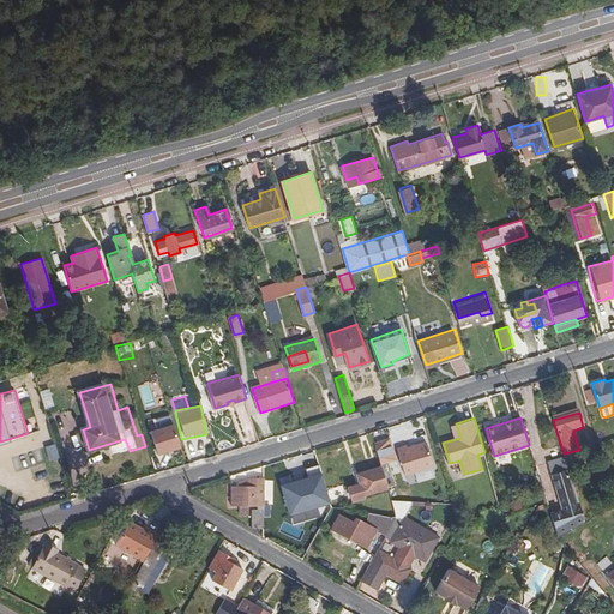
[(146,431),(154,456),(179,449),(170,423),(146,431)]
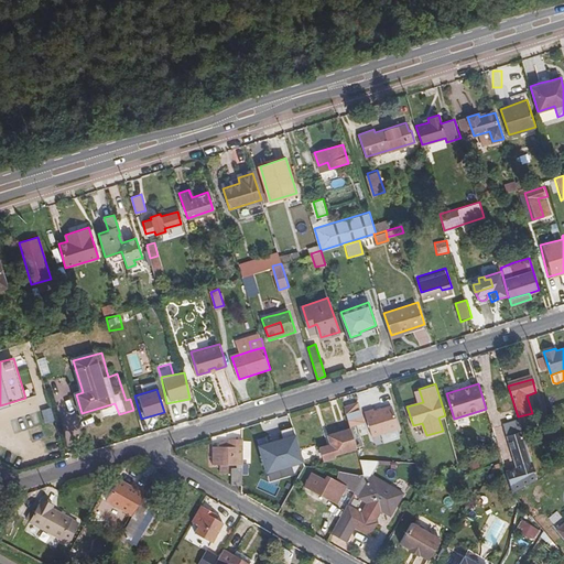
[(357,402),(344,407),(349,425),(364,421),(357,402)]
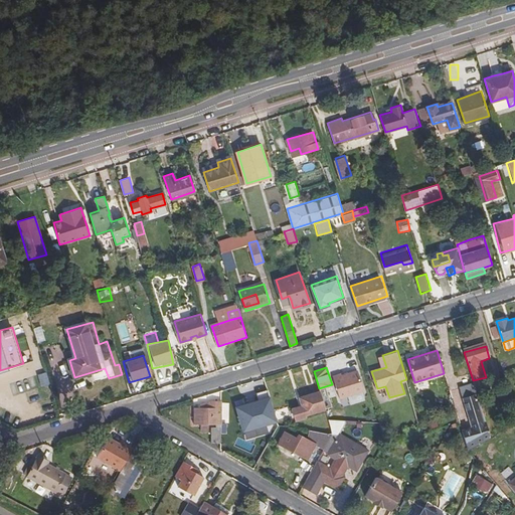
[(333,375),(340,397),(364,390),(358,370),(342,375),(342,373),(333,375)]
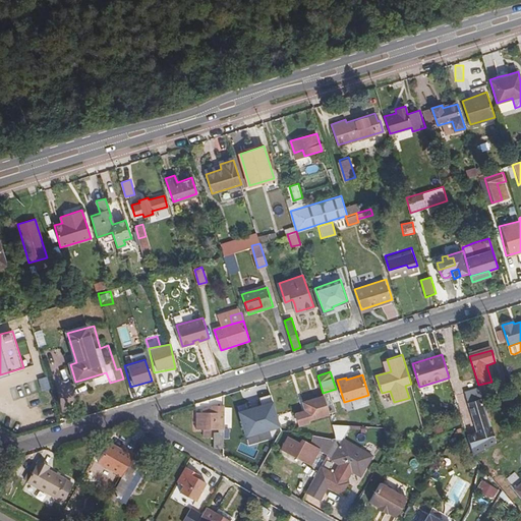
[(496,396),(491,382),(478,385),(481,395),(482,399),(496,396)]
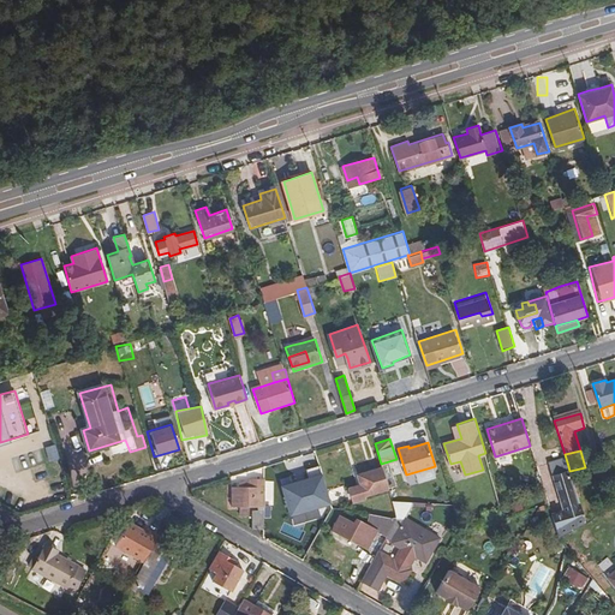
[(390,493),(383,471),(360,478),(364,488),(351,491),(354,502),(390,493)]
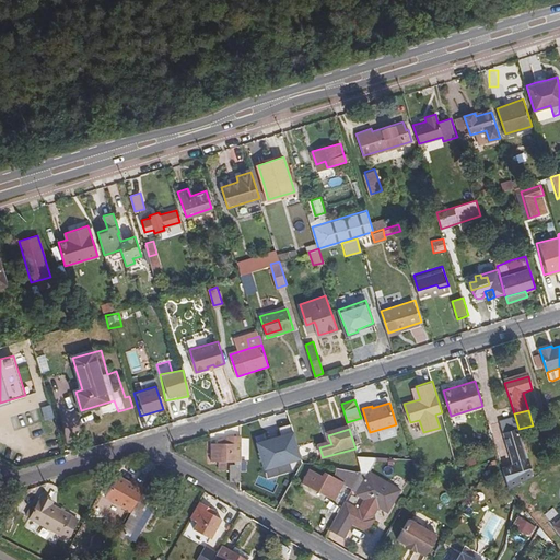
[(522,448),(516,430),(503,434),(513,467),(502,470),(509,490),(533,477),(524,447),(522,448)]
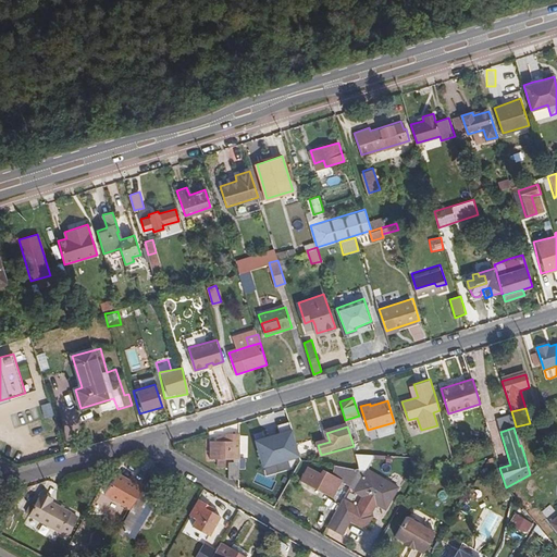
[(240,481),(239,433),(227,433),(227,442),(211,441),(211,459),(218,459),(218,467),(226,467),(226,459),(235,459),(235,466),(232,466),(231,481),(240,481)]
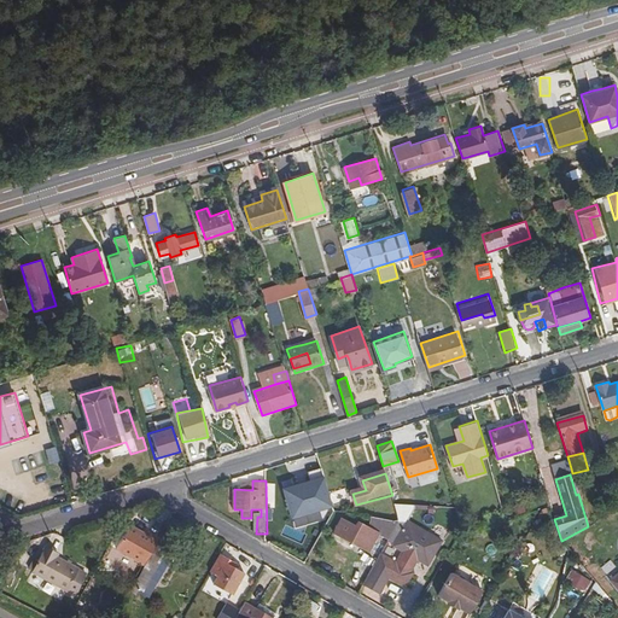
[(334,512),(327,484),(319,487),(327,513),(334,512)]
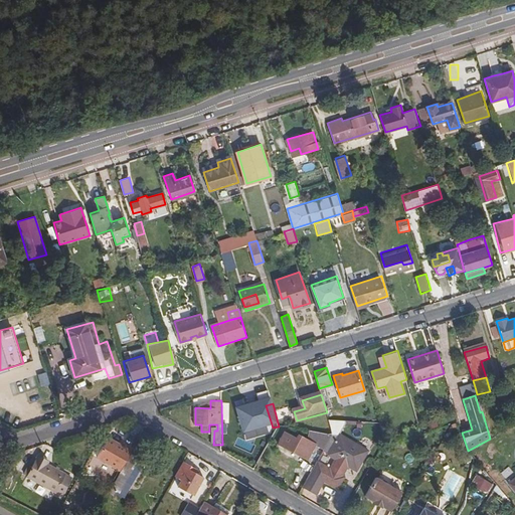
[(258,408),(231,408),(231,426),(258,426),(258,408)]
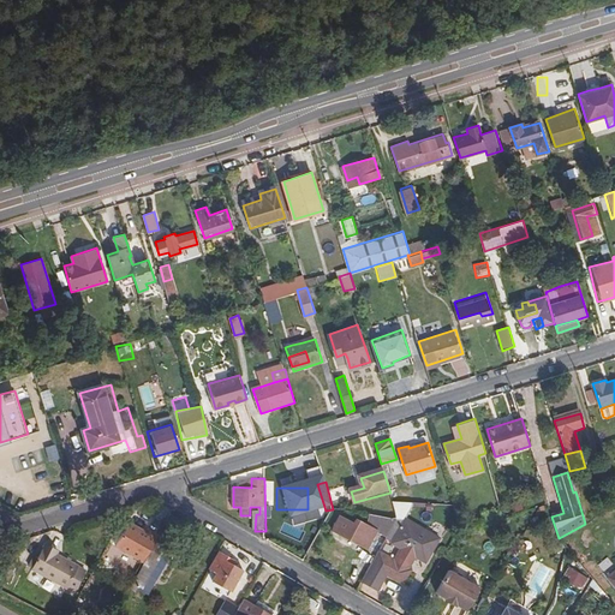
[(393,519),(378,517),(377,524),(392,526),(393,519)]
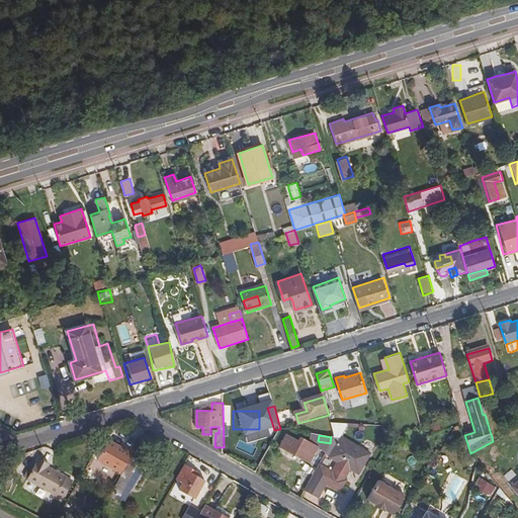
[(283,447),(310,463),(320,447),(304,438),(300,442),(289,436),(283,447)]
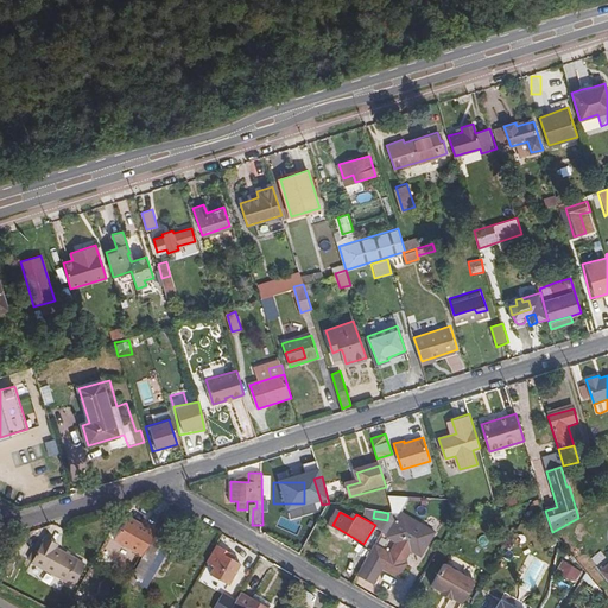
[(380,569),(397,578),(404,567),(401,564),(409,552),(419,558),(431,537),(393,514),(380,536),(396,544),(399,546),(393,556),(388,557),(373,549),(356,576),(372,584),(380,569)]
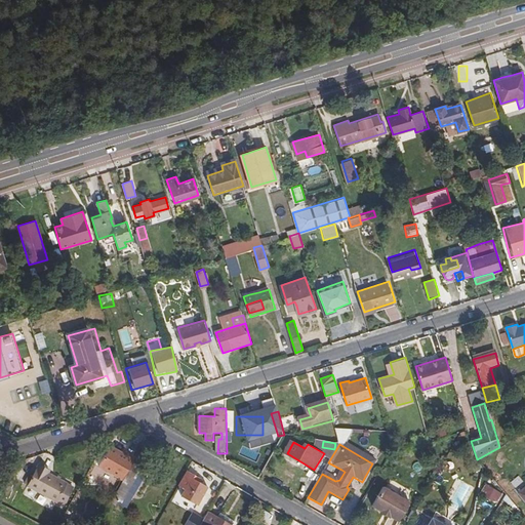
[(121,479),(134,456),(126,452),(125,454),(110,446),(98,466),(121,479)]
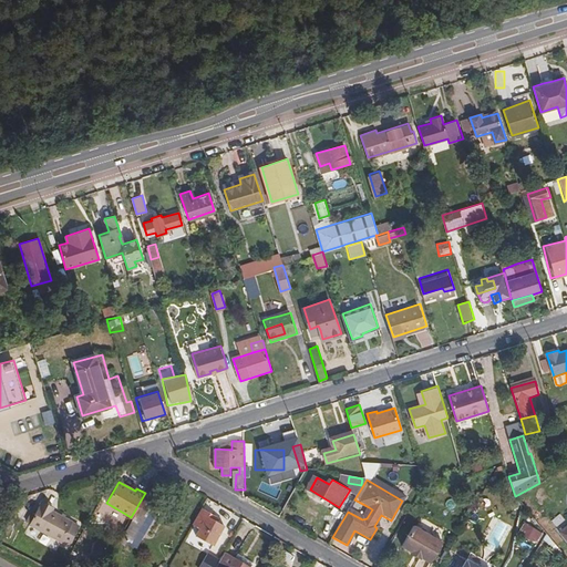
[(122,540),(136,548),(144,535),(138,532),(164,488),(154,482),(129,527),(122,540)]
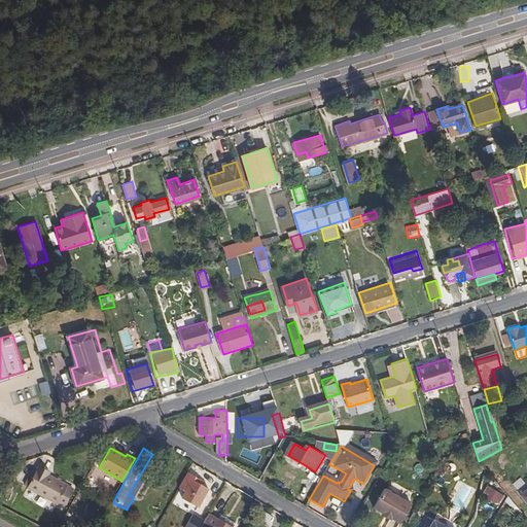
[(40,463),(39,466),(49,472),(51,469),(40,463)]
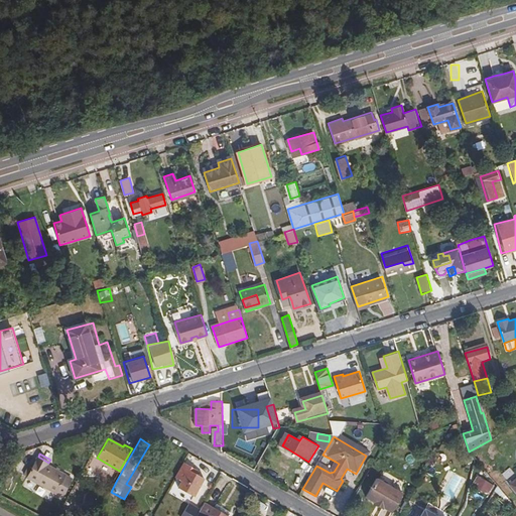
[(73,477),(48,463),(38,457),(27,475),(56,493),(57,491),(62,494),(73,477)]
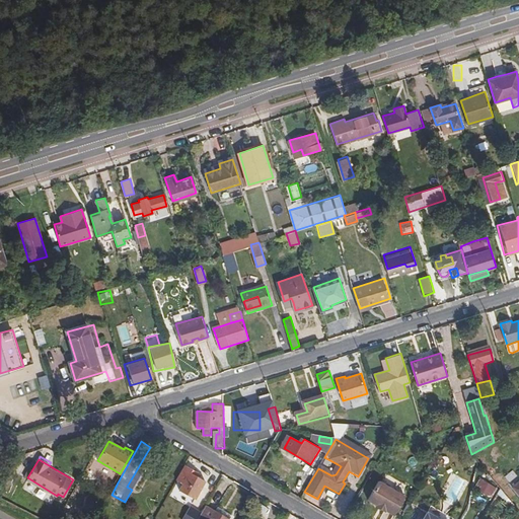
[(341,466),(338,464),(331,475),(336,474),(341,466)]
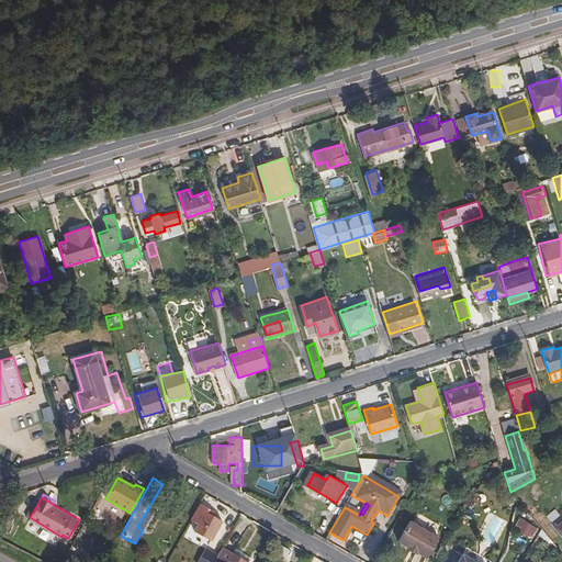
[(192,520),(199,524),(208,529),(214,518),(217,515),(201,505),(192,520)]
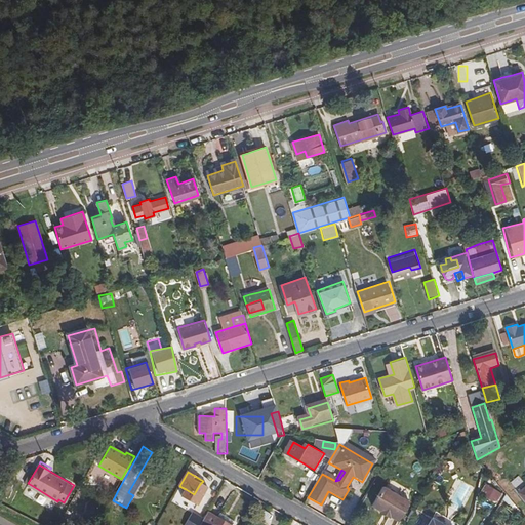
[(194,494),(186,489),(182,496),(198,505),(207,488),(200,484),(194,494)]
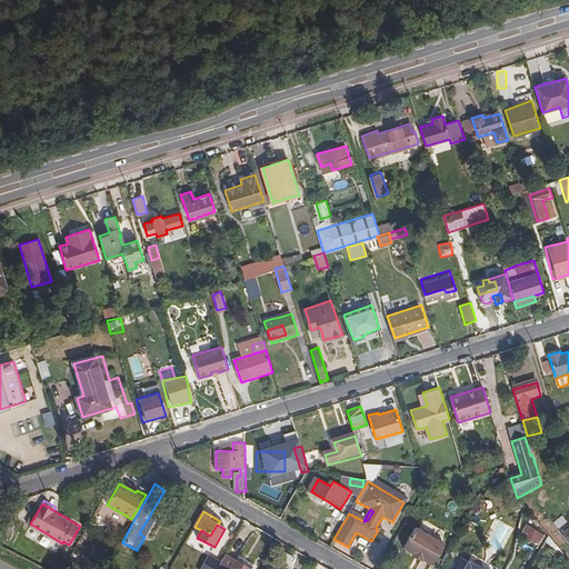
[(519,535),(537,547),(543,538),(526,526),(519,535)]
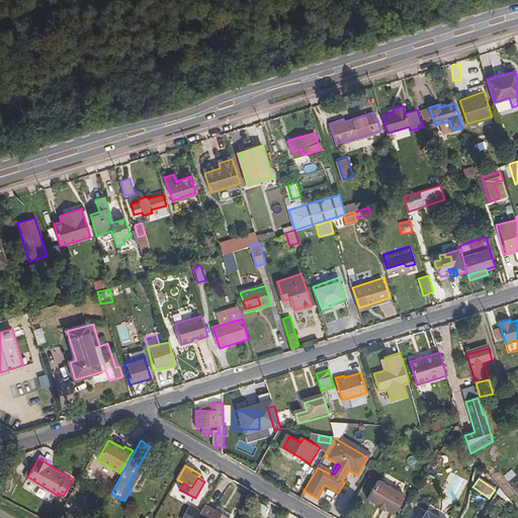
[(405,496),(380,482),(378,481),(368,499),(376,504),(376,505),(384,510),(385,509),(395,514),(405,496)]
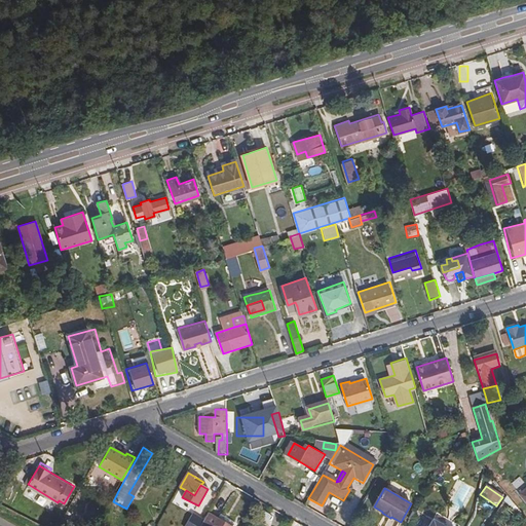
[(211,525),(216,518),(207,512),(201,520),(197,525),(211,525)]
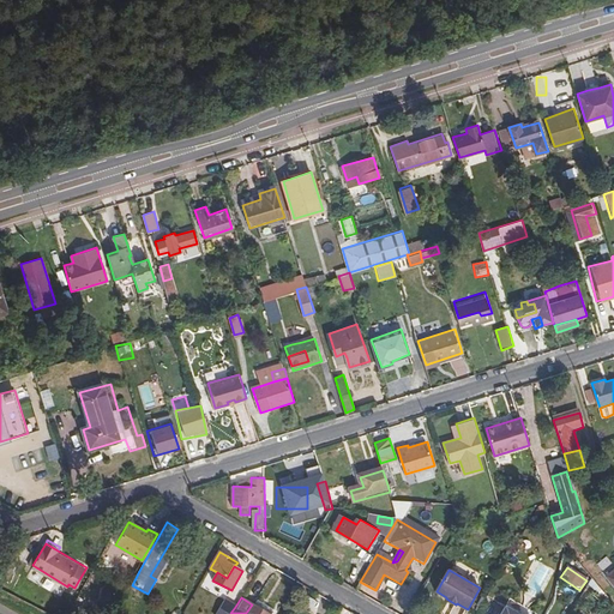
[(218,607),(215,613),(217,613),(224,613),(226,613),(228,613),(230,613),(235,607),(232,605),(224,601),(223,600),(221,603),(218,607)]
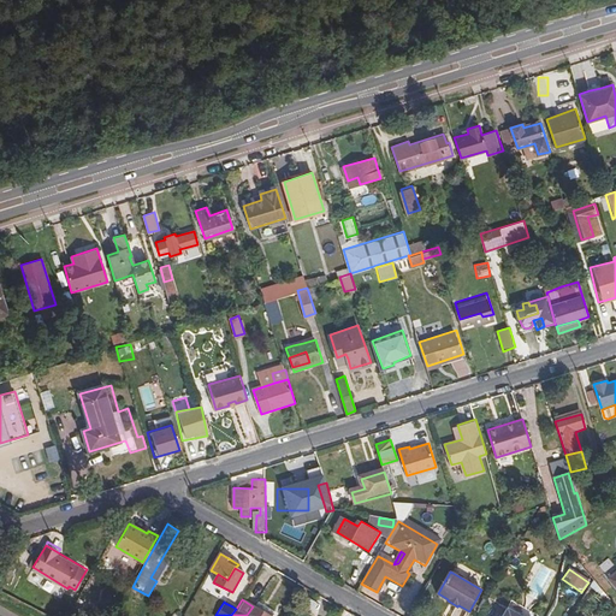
[(256,602),(253,606),(270,615),(272,611),(256,602)]
